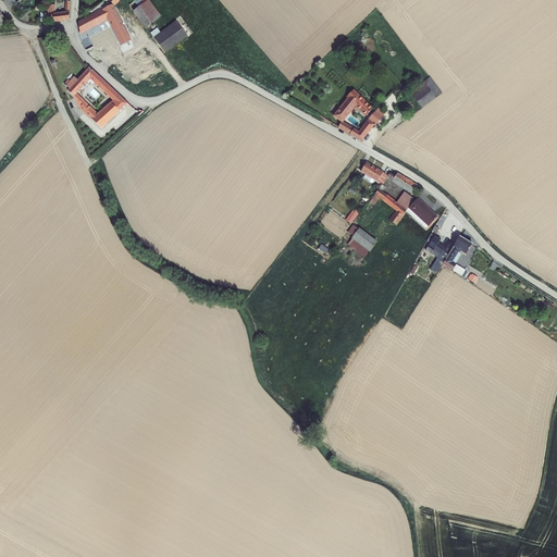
[(149,0),(134,0),(128,4),(146,28),(162,16),(149,0)]
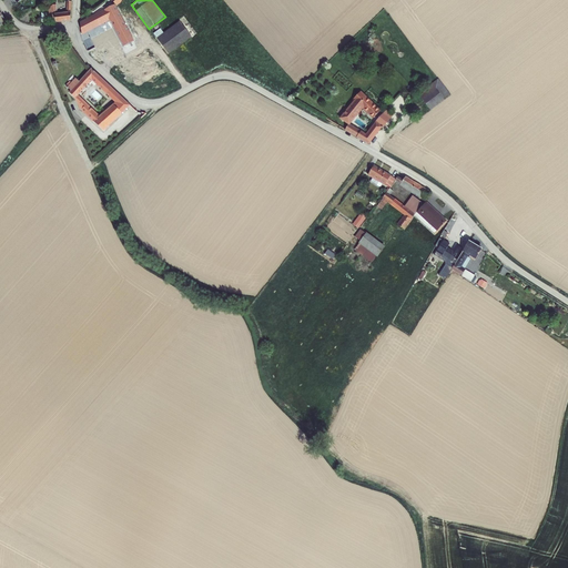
[(48,8),(47,8),(48,14),(50,14),(51,23),(56,22),(56,23),(70,21),(71,12),(72,1),(67,1),(67,12),(58,13),(57,4),(48,8)]
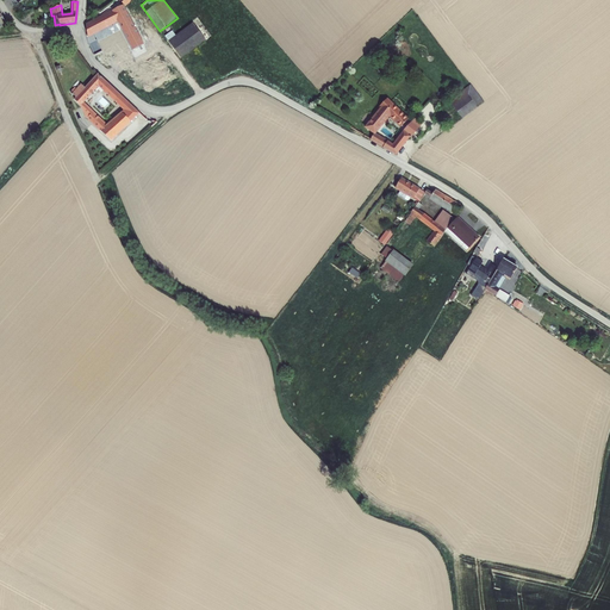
[(129,13),(128,13),(123,5),(112,11),(112,10),(86,24),(88,43),(97,60),(101,63),(134,50),(144,44),(129,13)]
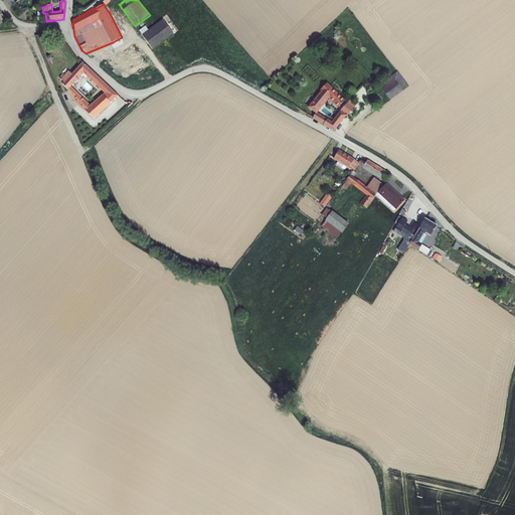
[(11,24),(0,8),(0,7),(0,18),(4,17),(5,18),(3,20),(4,21),(3,22),(4,24),(11,24)]
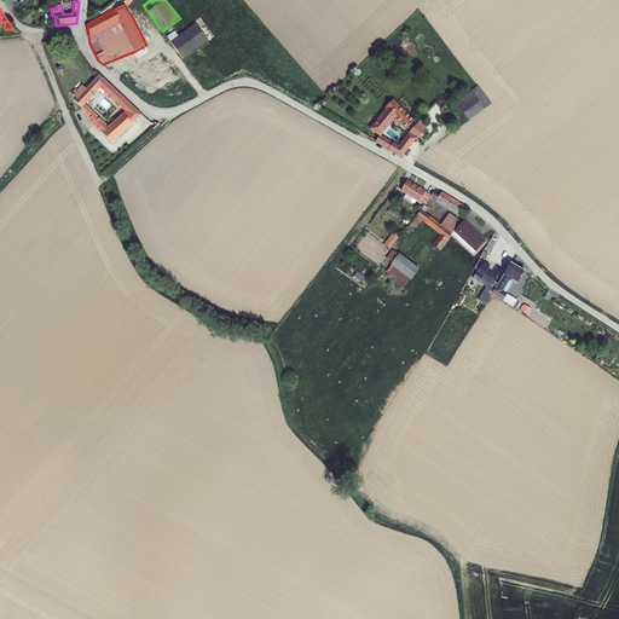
[(174,32),(167,36),(184,59),(208,41),(196,23),(178,36),(174,32)]
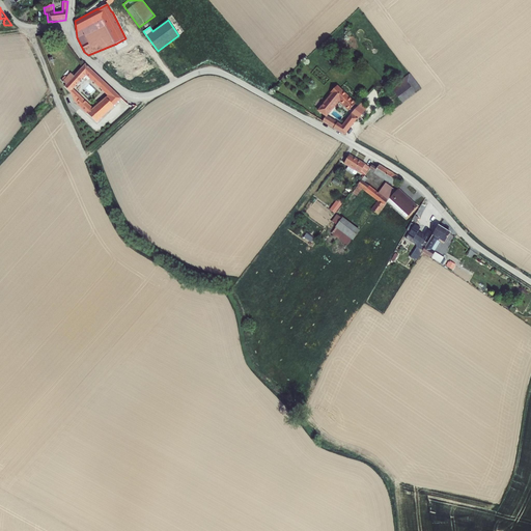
[(85,64),(74,76),(71,73),(66,77),(65,76),(61,80),(62,81),(66,85),(64,86),(70,92),(75,104),(87,114),(98,123),(114,106),(122,98),(111,89),(85,64)]
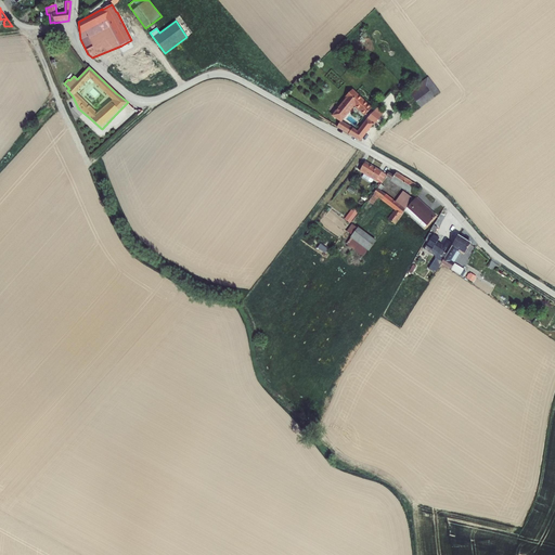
[(428,77),(409,91),(421,107),(435,98),(434,97),(440,92),(428,77)]
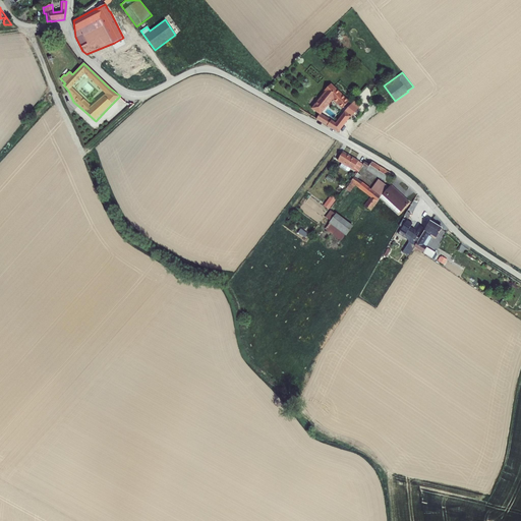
[(325,92),(311,109),(320,114),(316,120),(338,132),(350,117),(351,117),(361,105),(355,101),(352,104),(351,104),(350,104),(335,123),(321,114),(332,100),(342,109),(349,102),(336,89),(331,83),(324,91),(325,92)]
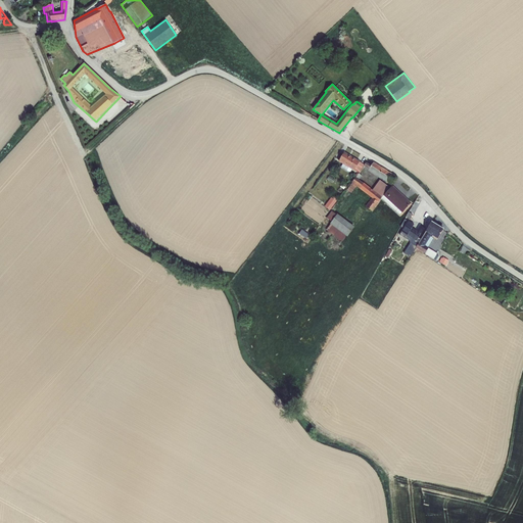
[(344,152),(338,161),(342,164),(341,168),(349,172),(350,172),(351,170),(354,171),(359,174),(364,165),(365,164),(360,161),(344,152)]
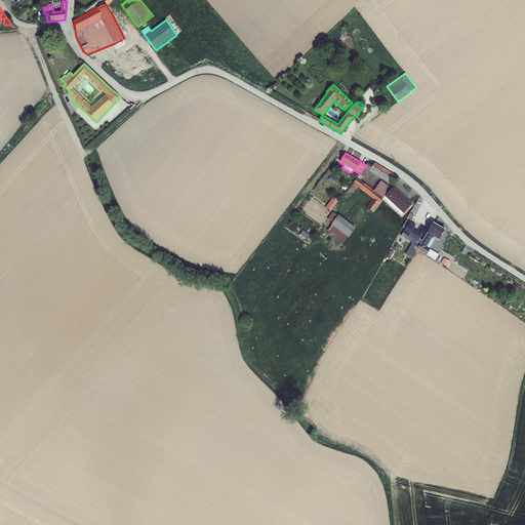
[(366,165),(365,166),(370,170),(370,171),(392,187),(399,177),(375,163),(373,166),(367,163),(366,165)]
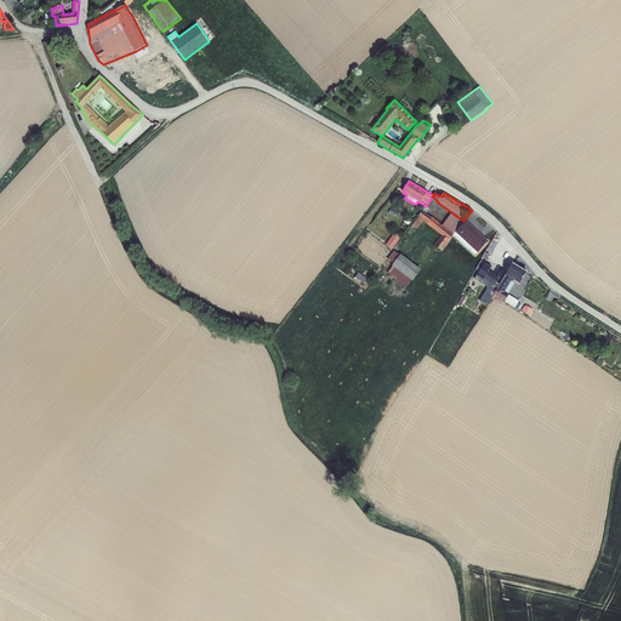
[(429,209),(426,206),(412,226),(417,229),(421,223),(422,223),(423,221),(440,235),(434,245),(442,251),(453,235),(455,232),(462,222),(451,214),(443,226),(426,214),(429,209)]
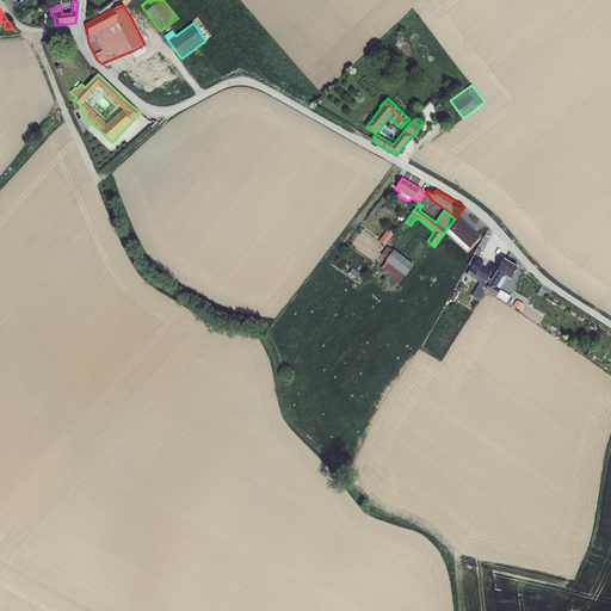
[(448,228),(445,232),(467,252),(470,248),(481,238),(458,217),(448,228)]
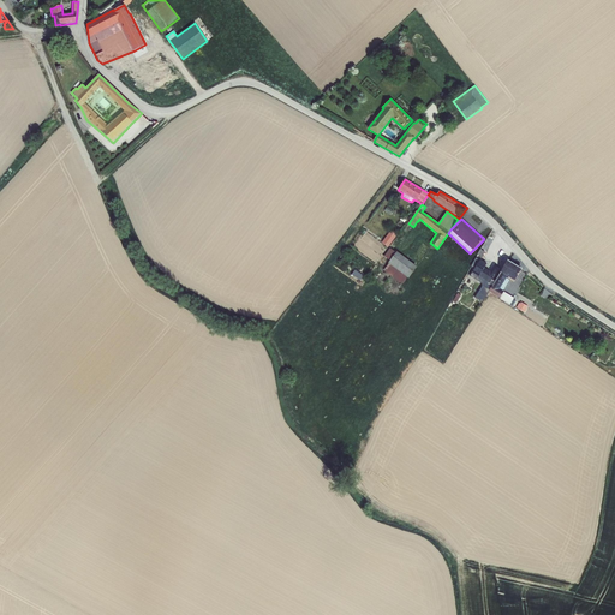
[(392,230),(382,243),(389,248),(399,236),(392,230)]
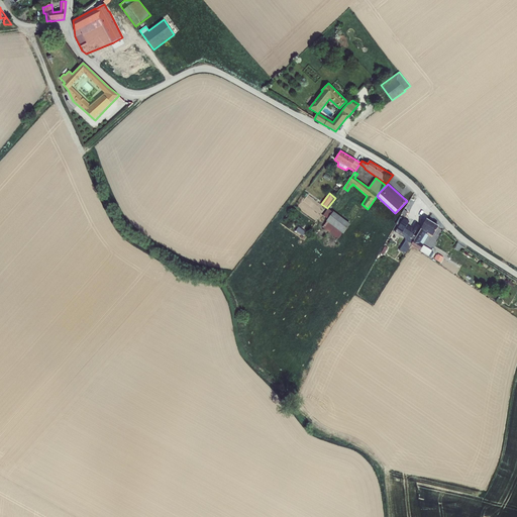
[(328,207),(322,215),(328,220),(322,227),(338,239),(342,233),(343,234),(350,224),(328,207)]
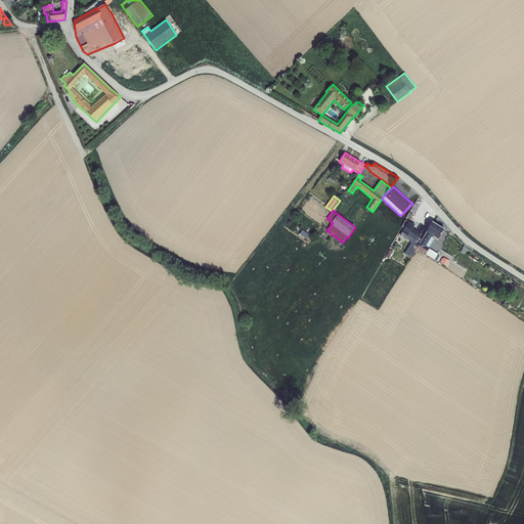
[(400,233),(399,234),(413,244),(408,252),(412,255),(417,249),(417,248),(420,243),(418,242),(426,228),(421,225),(418,230),(413,228),(416,224),(409,221),(412,215),(409,213),(406,217),(405,220),(407,220),(402,227),(402,230),(400,233)]
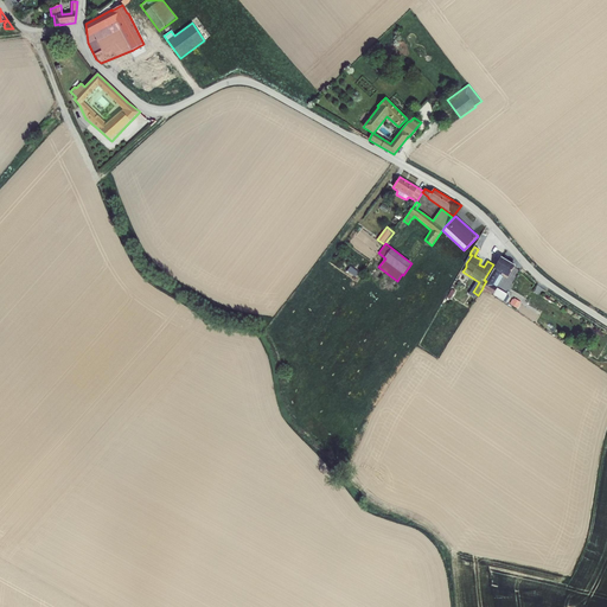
[(486,281),(483,287),(483,288),(493,294),(493,295),(503,301),(504,301),(506,302),(509,299),(506,296),(508,294),(497,288),(493,285),(500,273),(508,278),(515,266),(500,257),(486,281)]
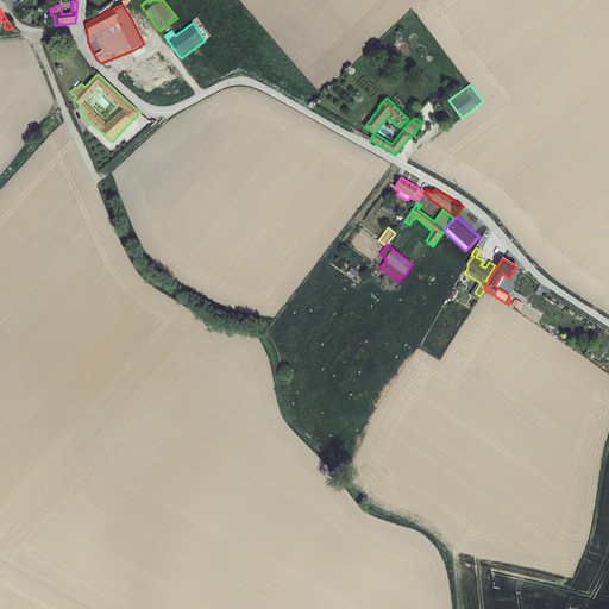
[(351,268),(349,271),(357,277),(359,274),(351,268)]
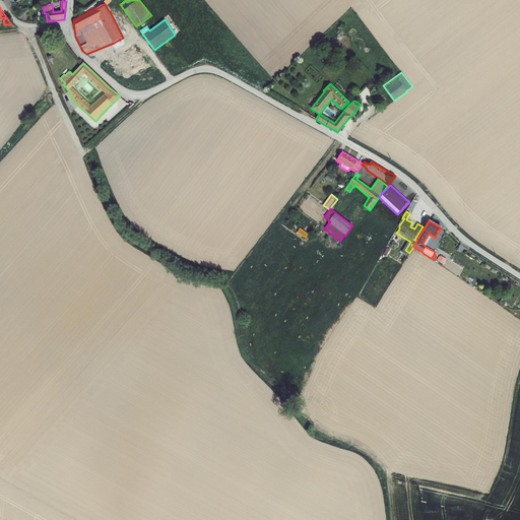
[(441,256),(438,261),(443,264),(446,259),(441,256)]
